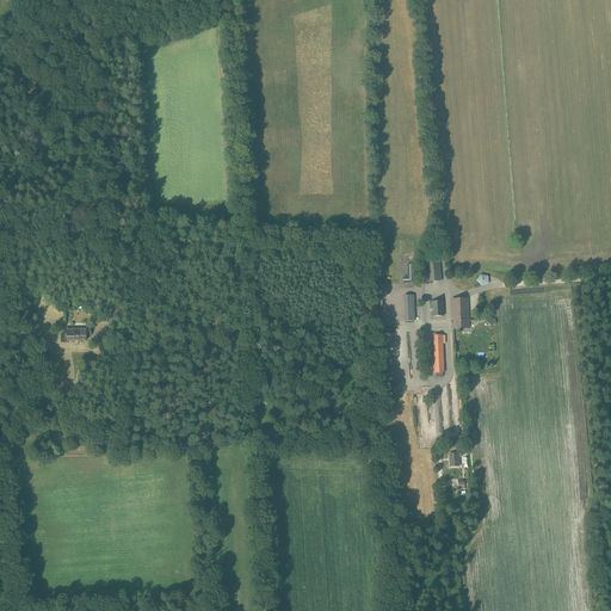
[(440,261),(426,263),(429,283),(442,281),(440,261)]
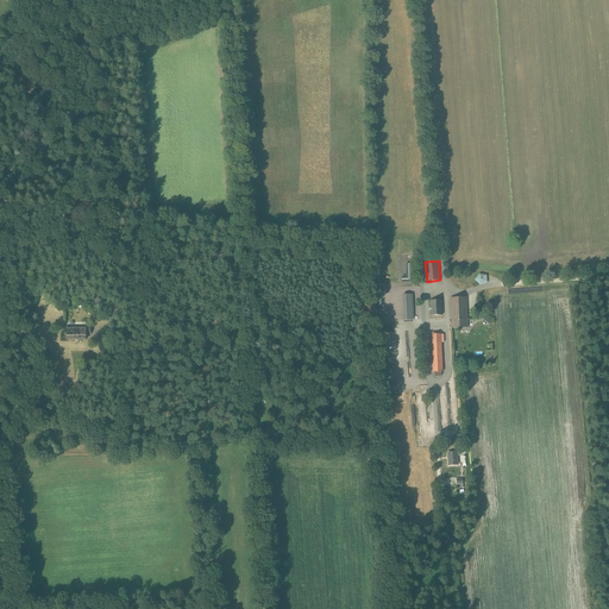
[(413,282),(413,264),(406,264),(407,276),(402,276),(403,283),(413,282)]
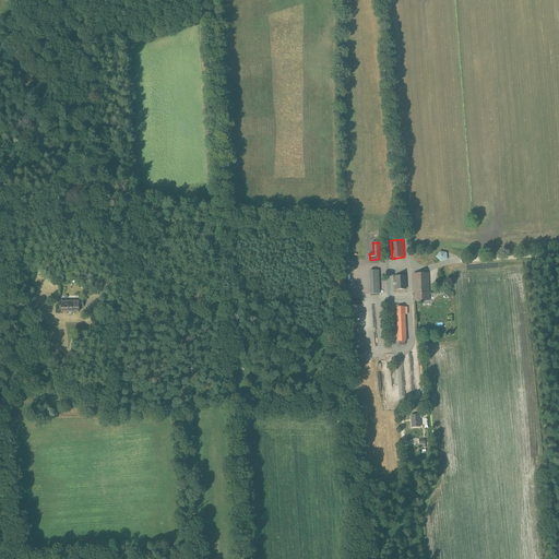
[(447,253),(440,251),(436,258),(441,262),(448,260),(447,253)]
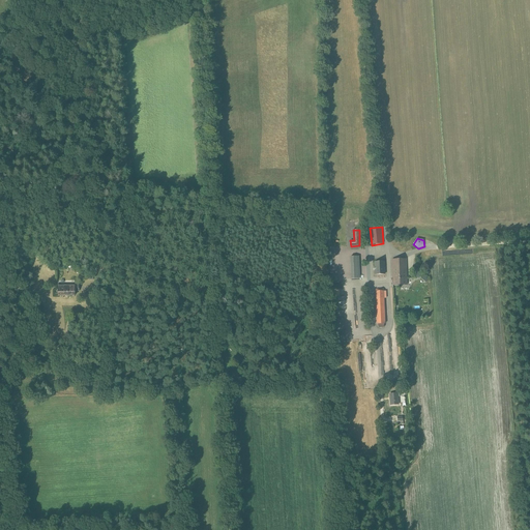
[(407,285),(406,259),(392,259),(392,286),(407,285)]
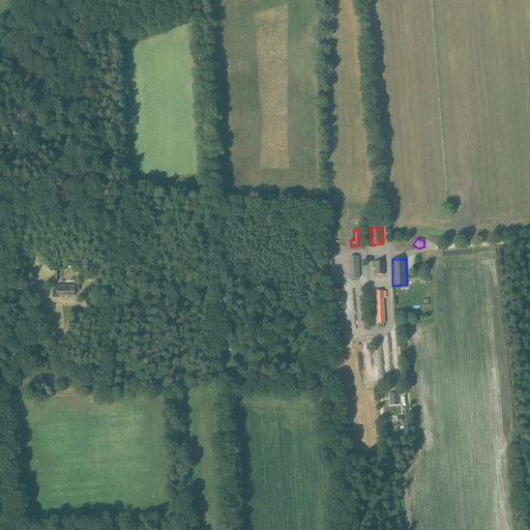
[(376,268),(376,269),(375,270),(375,275),(385,274),(385,262),(374,262),(375,266),(376,268)]
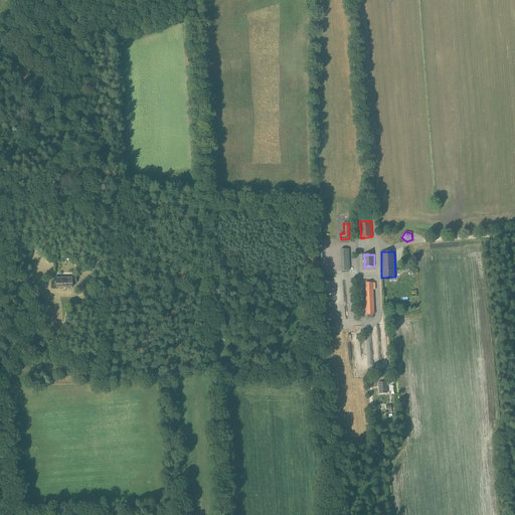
[(72,277),(72,278),(56,278),(56,288),(73,288),(73,283),(76,283),(76,276),(72,277)]
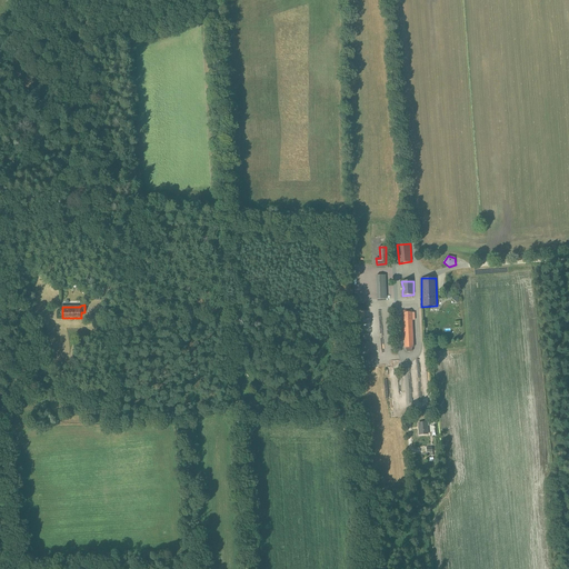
[(402,312),(405,348),(406,348),(407,352),(412,351),(412,348),(413,348),(412,312),(402,312)]
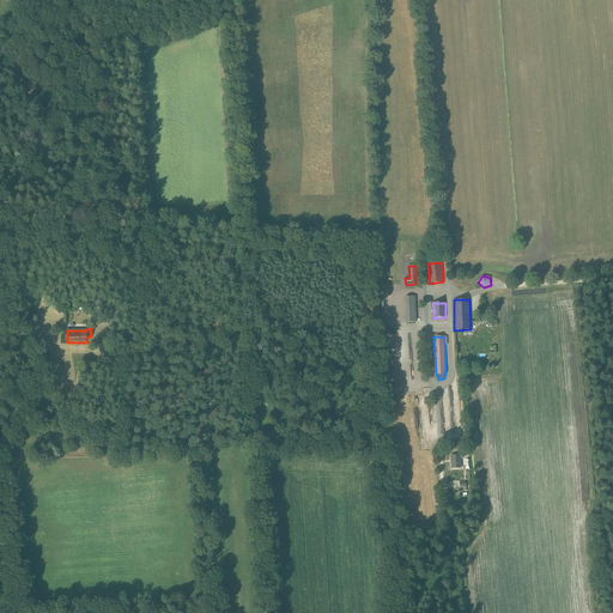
[(461,468),(460,455),(451,456),(451,468),(461,468)]
